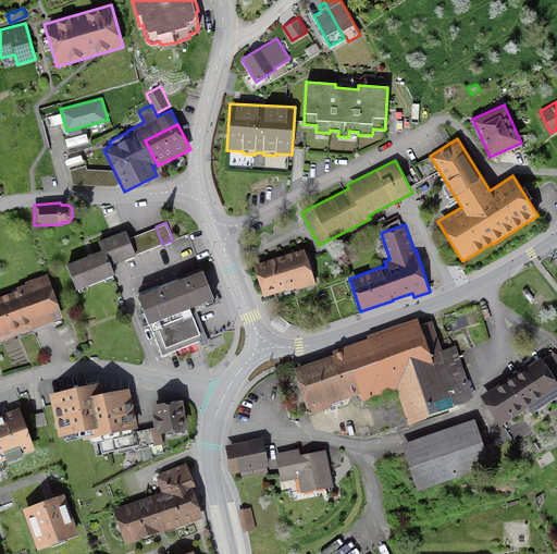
[(128,236),(135,255),(162,244),(156,226),(128,236)]
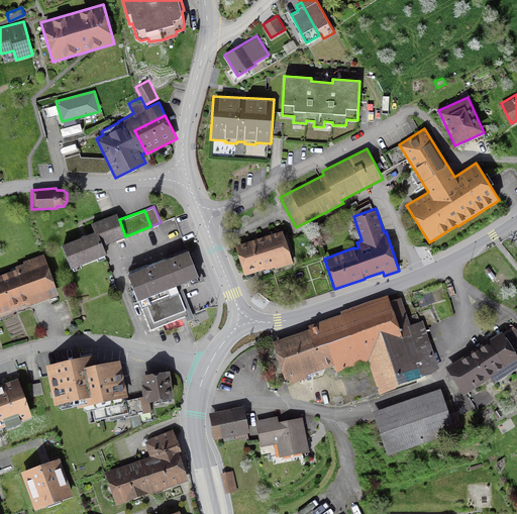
[(71,270),(106,255),(103,247),(126,237),(125,236),(119,219),(116,212),(91,223),(95,232),(62,245),(71,270)]
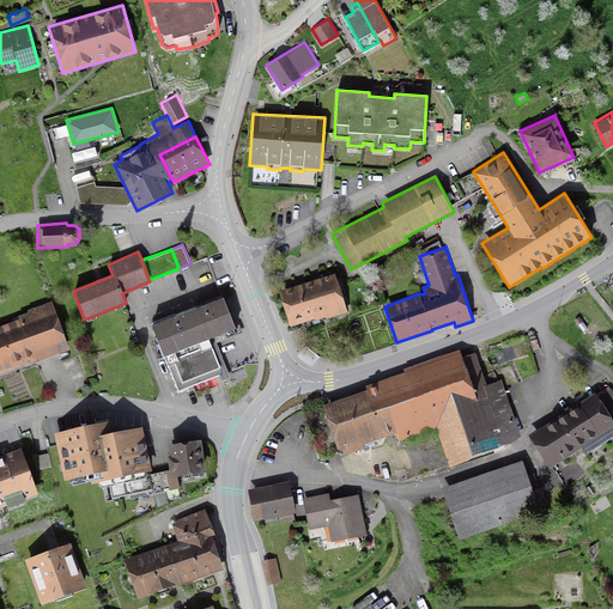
[(279,290),(290,326),(314,317),(315,320),(326,316),(326,317),(347,311),(335,272),(279,290)]
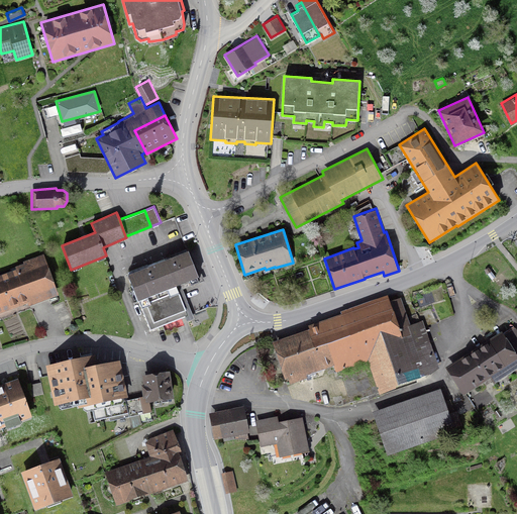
[(188,251),(166,260),(177,287),(199,278),(188,251)]
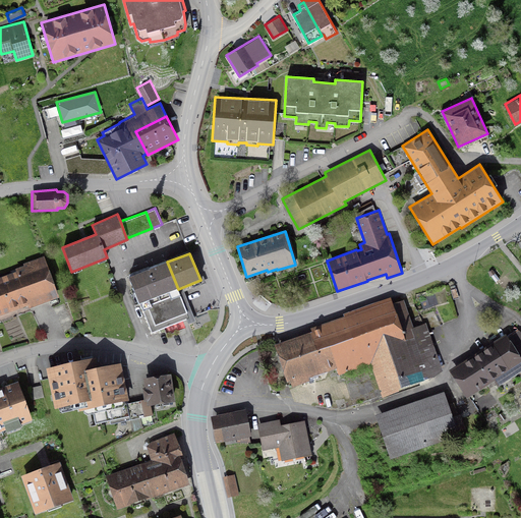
[(5,271),(6,274),(0,276),(0,314),(19,308),(29,304),(29,306),(30,307),(59,296),(44,254),(23,262),(24,264),(15,267),(5,271)]
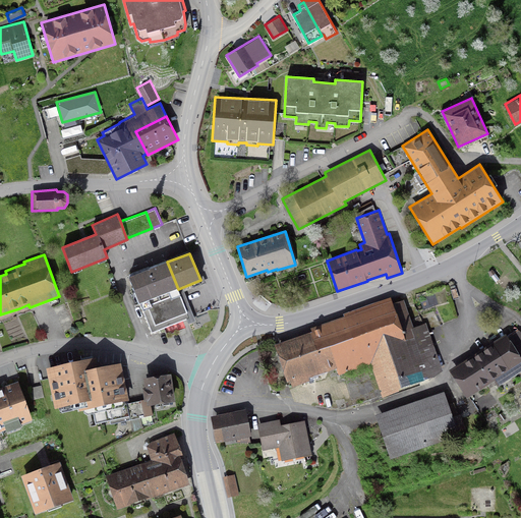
[(140,304),(152,332),(189,317),(178,289),(167,262),(128,277),(139,304),(140,304)]
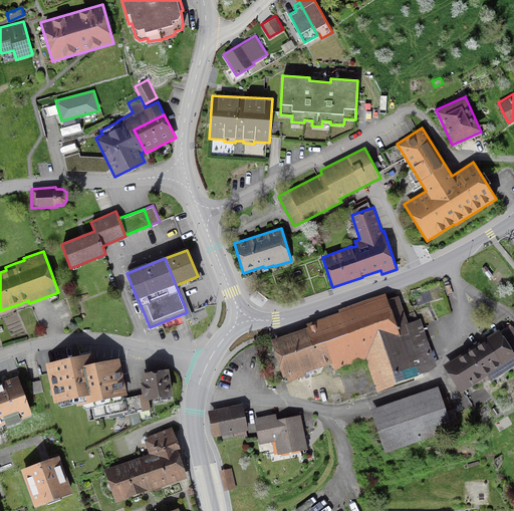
[(483,267),(489,276),(493,273),(487,264),(483,267)]
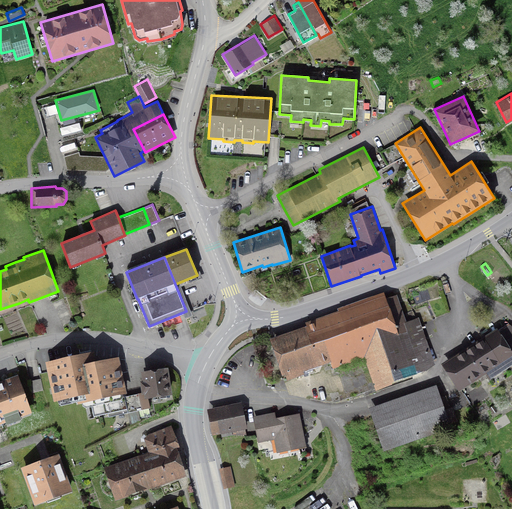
[(290,331),(270,337),(282,375),(285,374),(287,380),(305,373),(304,370),(323,363),(325,368),(332,366),(365,356),(376,389),(397,385),(422,374),(435,363),(418,315),(406,320),(397,293),(386,297),(384,291),(337,306),(338,310),(312,319),(305,321),(307,325),(290,331)]
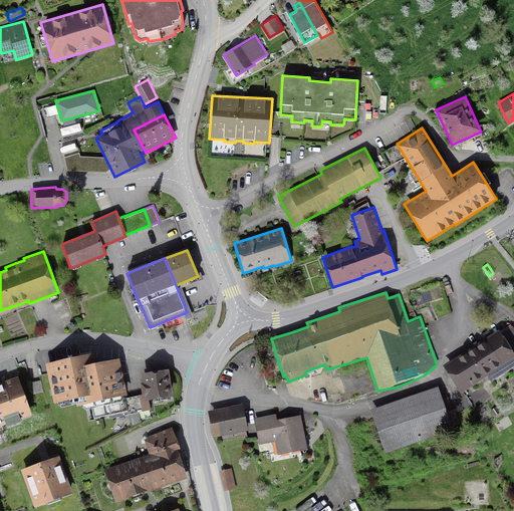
[(443,364),(461,393),(488,375),(491,379),(513,364),(513,326),(512,324),(511,322),(500,329),(499,328),(443,364)]
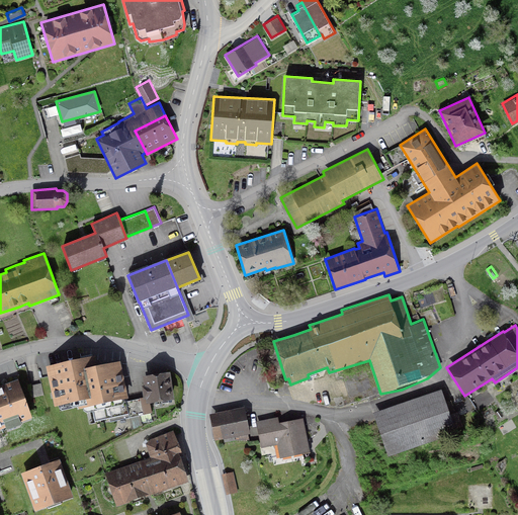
[(92,357),(47,365),(55,407),(78,403),(79,409),(92,406),(94,420),(109,417),(110,419),(143,413),(141,397),(128,399),(121,361),(97,366),(96,357),(96,356),(92,357)]
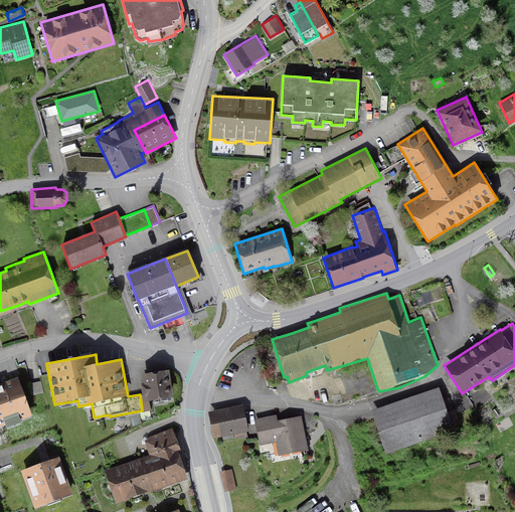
[(141,383),(142,394),(140,394),(142,410),(143,411),(151,409),(150,401),(174,396),(169,369),(142,374),(143,383),(141,383)]
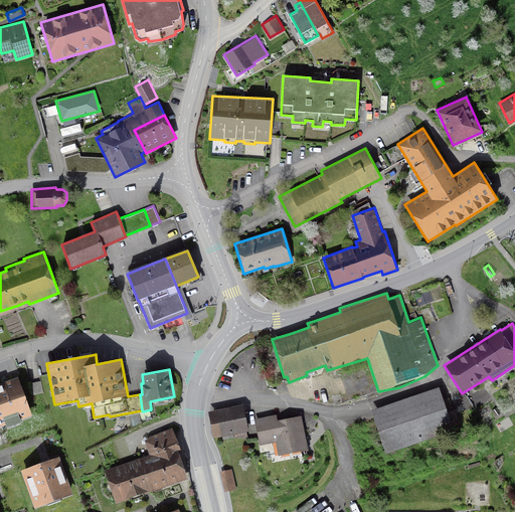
[(6,428),(21,422),(20,419),(32,415),(18,376),(0,382),(0,425),(5,424),(6,428)]
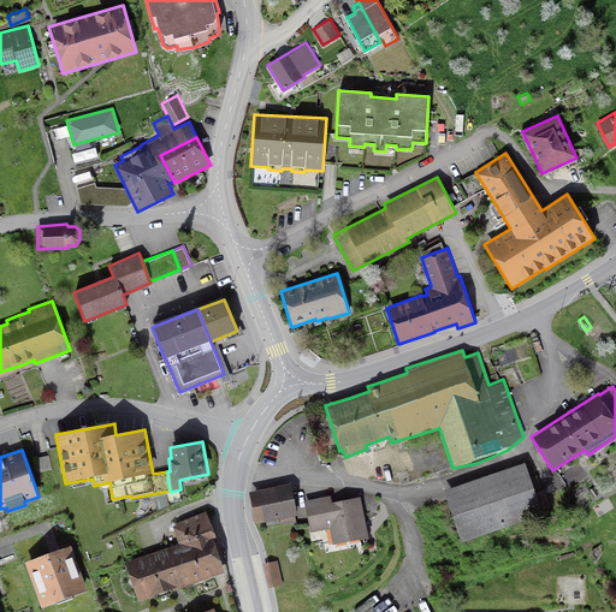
[(42,455),(35,456),(39,469),(53,465),(49,452),(42,455)]
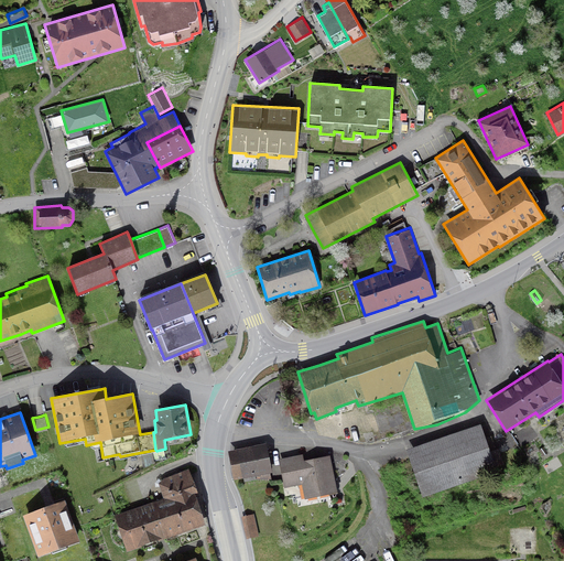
[(423,496),(498,471),(480,423),(407,449),(423,496)]
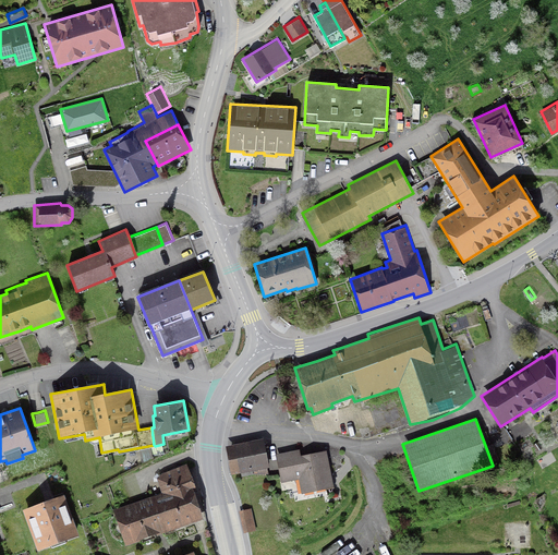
[(264,437),(234,443),(240,472),(241,472),(242,475),(253,473),(253,470),(269,467),(264,437)]
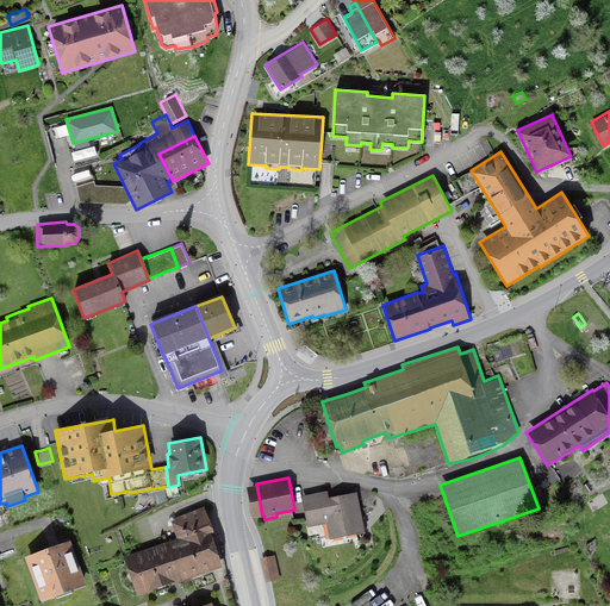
[(247,485),(253,517),(262,516),(256,483),(247,485)]
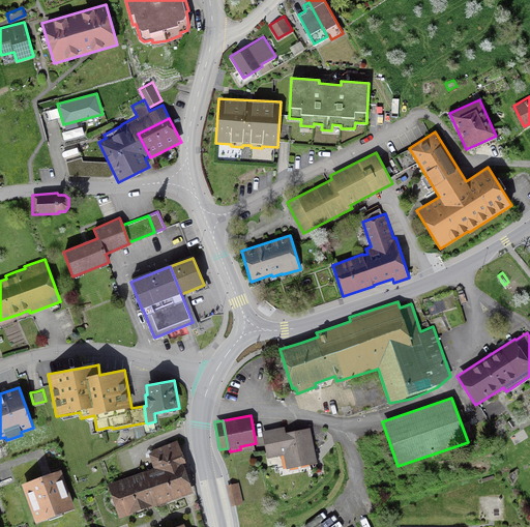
[(311,427),(286,432),(285,425),(262,430),(267,457),(284,454),(287,467),(317,461),(311,427)]
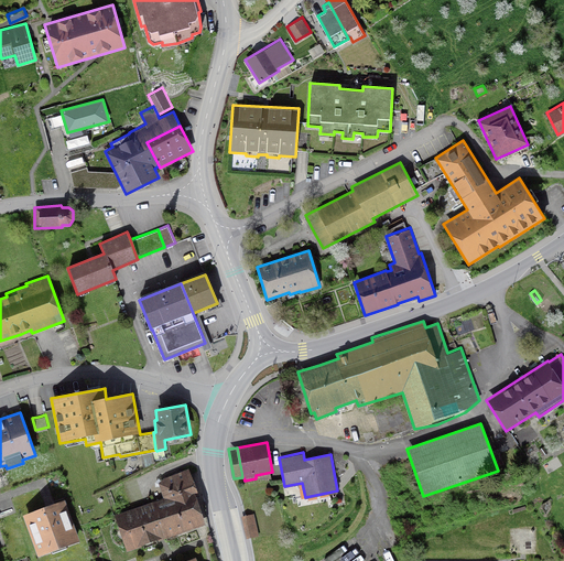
[(413,472),(410,464),(399,467),(401,476),(413,472)]
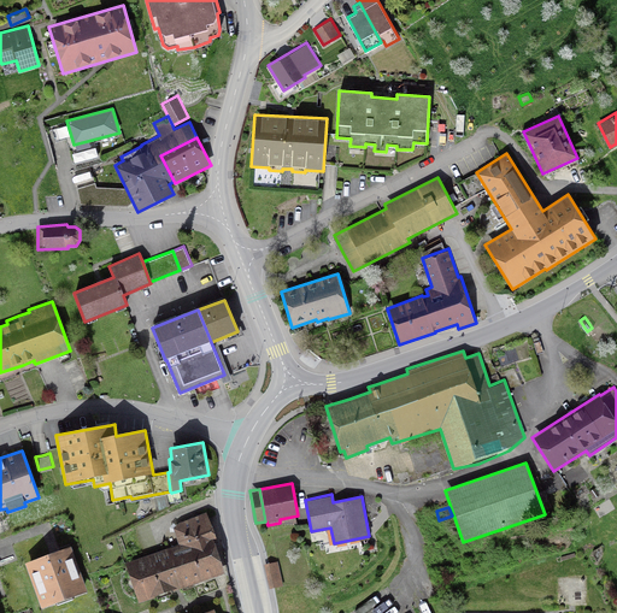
[(168,547),(181,588),(225,573),(215,542),(218,541),(207,511),(178,520),(174,526),(178,543),(168,547)]
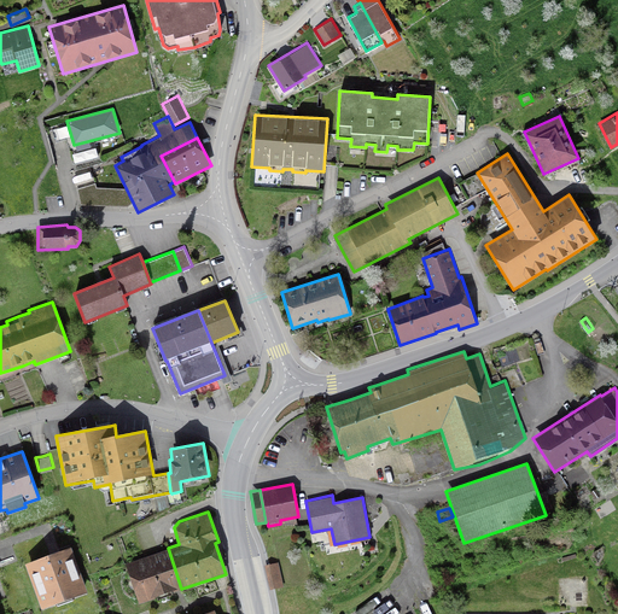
[(57,553),(25,563),(41,608),(87,592),(71,548),(57,553)]
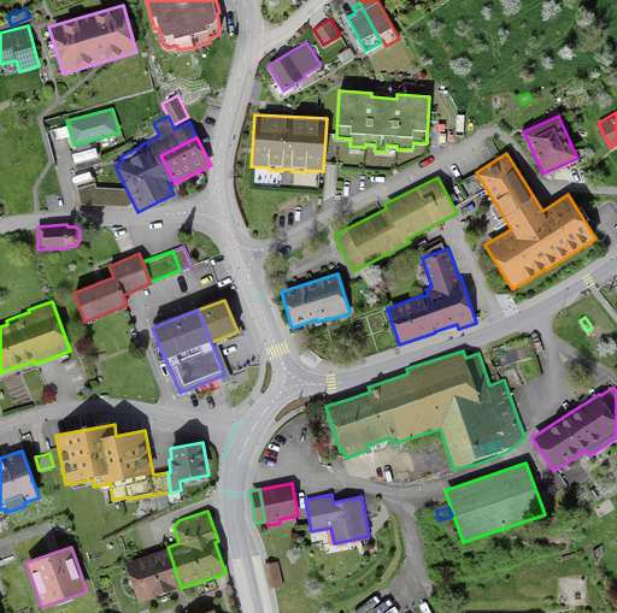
[(139,601),(181,588),(168,547),(125,561),(139,601)]
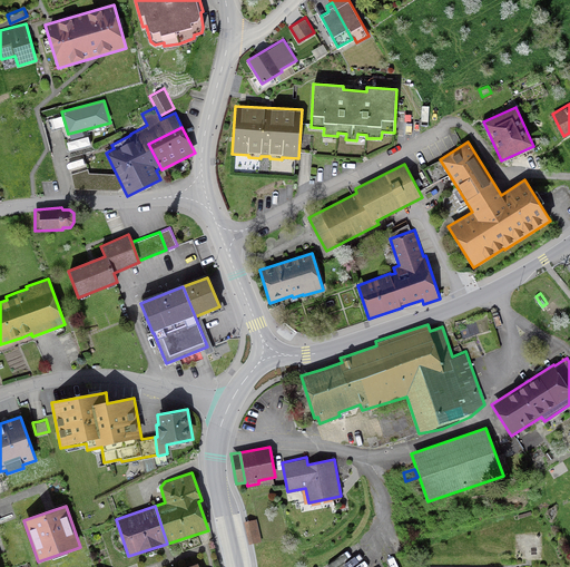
[(244,520),(249,543),(262,539),(257,517),(244,520)]
